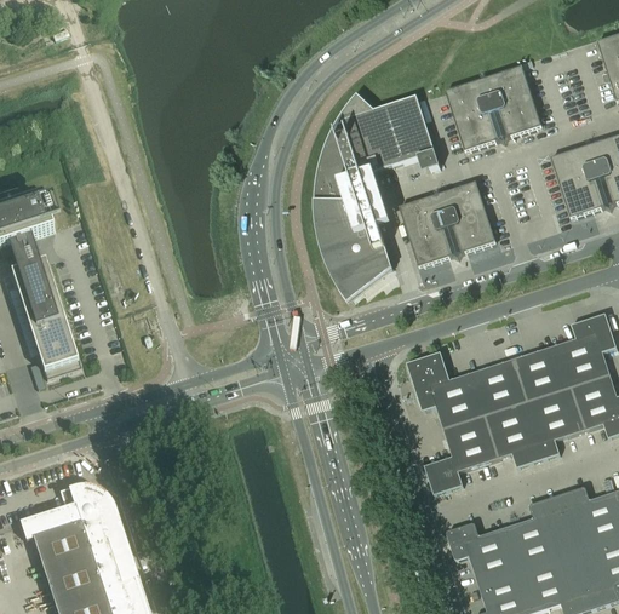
[(618,33),(601,39),(596,40),(617,101),(618,99),(618,33)]
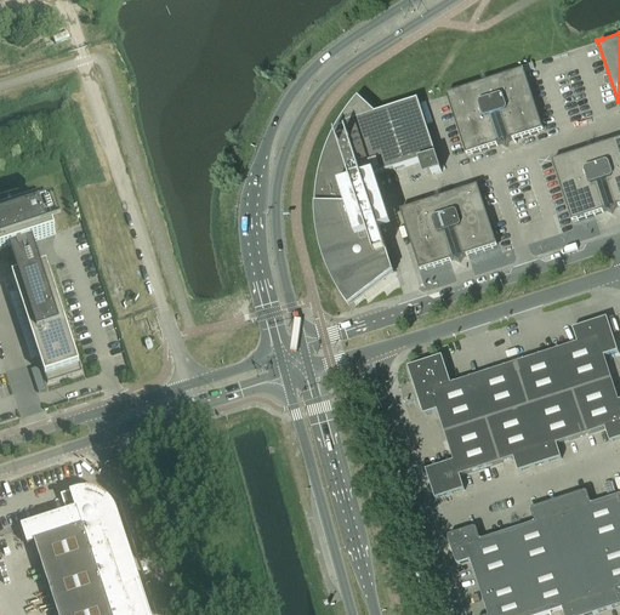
[(518,66),(450,89),(445,90),(465,151),(496,140),(499,138),(505,142),(508,136),(511,135),(542,125),(523,64),(518,66)]
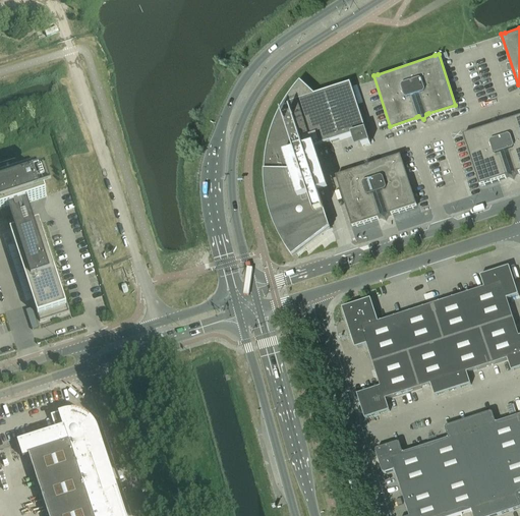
[(350,79),(314,91),(299,77),(297,79),(295,82),(294,84),(292,87),(288,92),(287,95),(285,97),(282,103),(280,106),(279,109),(278,110),(275,117),(273,121),(271,126),(270,131),(269,134),(268,137),(268,140),(267,144),(266,147),(266,152),(265,155),(265,160),(265,164),(264,166),(264,171),(264,174),(265,178),(265,183),(265,186),(266,190),(266,193),(267,197),(268,201),(269,205),(270,208),(270,210),(271,214),(272,216),(273,219),(275,223),(276,226),(277,229),(279,232),(281,236),(282,238),(283,240),(285,244),(287,246),(289,250),(292,253),(330,225),(324,208),(304,147),(330,138),(356,129),(360,142),(369,139),(350,79)]
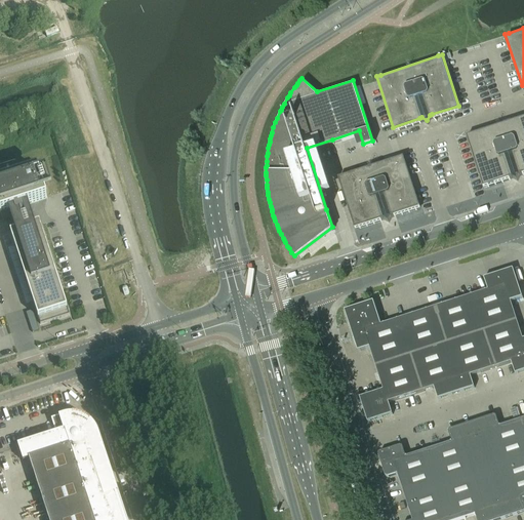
[(523,113),(470,131),(466,132),(482,184),(509,174),(512,173),(516,176),(519,171),(521,170),(522,170),(523,169),(523,113)]
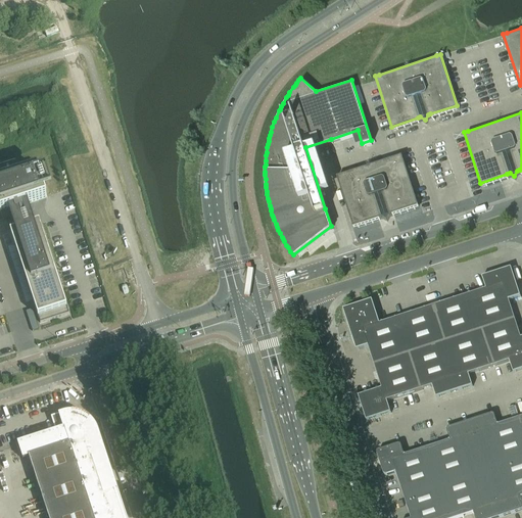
[(401,152),(340,172),(336,174),(352,224),(379,216),(381,215),(386,217),(389,213),(391,212),(418,203),(401,152)]
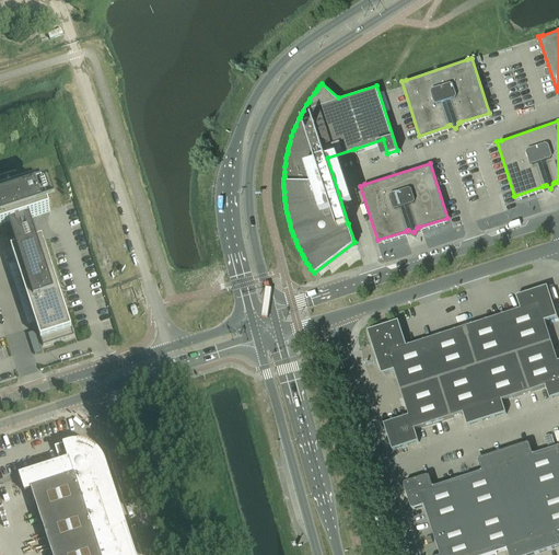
[(36,169),(0,180),(0,222),(9,220),(12,231),(15,242),(10,243),(42,342),(73,332),(41,233),(36,235),(34,228),(35,227),(35,226),(34,224),(33,224),(28,214),(49,207),(36,169)]
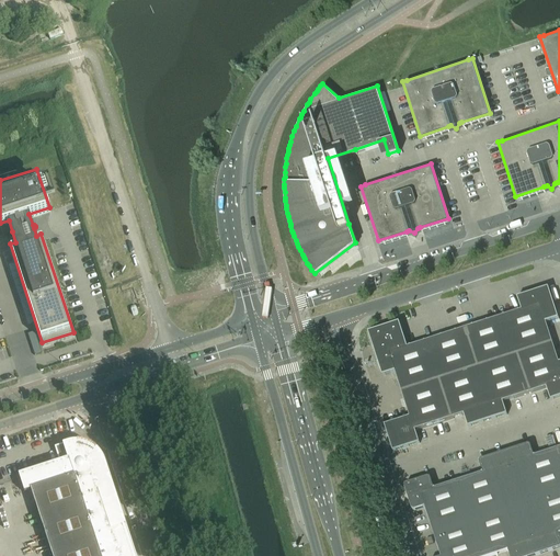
[(559,392),(559,356),(558,358),(545,318),(558,314),(547,283),(516,293),(521,305),(407,342),(398,317),(367,328),(381,371),(393,367),(409,412),(384,420),(392,446),(418,438),(414,426),(463,409),(467,422),(505,409),(502,397),(546,383),(549,395),(559,392)]
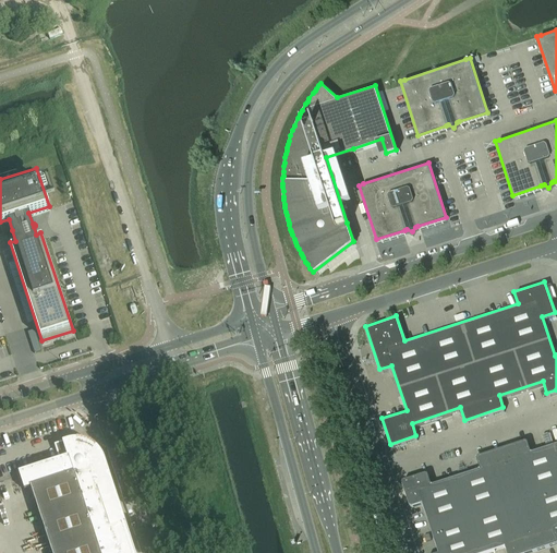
[(32,337),(37,336),(34,325),(28,326),(32,337)]
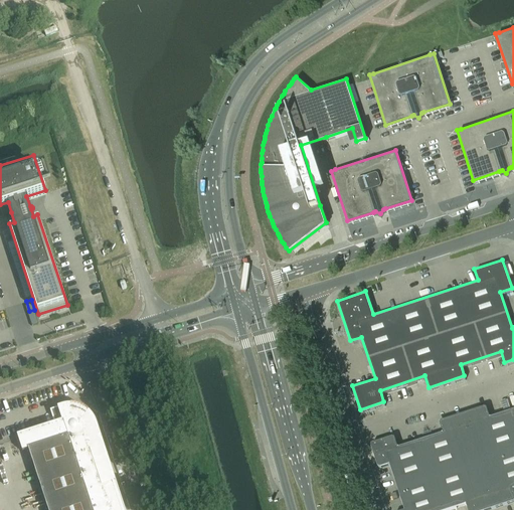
[(70,403),(65,404),(61,405),(58,406),(61,416),(16,432),(17,435),(21,448),(27,447),(48,509),(124,509),(114,478),(102,482),(90,447),(101,443),(94,421),(92,417),(90,413),(87,410),(82,407),(78,405),(74,404),(70,403)]
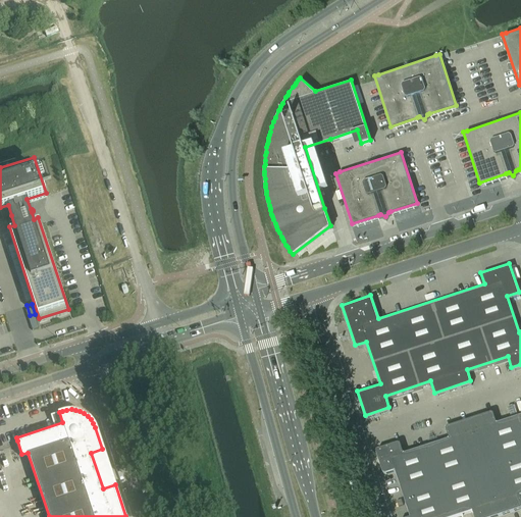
[(400,516),(399,516),(440,516),(472,507),(474,516),(480,516),(520,504),(520,497),(519,492),(520,490),(520,411),(496,419),(492,410),(490,409),(447,423),(446,425),(449,435),(403,450),(400,440),(398,438),(376,446),(375,448),(382,469),(384,470),(395,467),(410,513),(400,516)]
